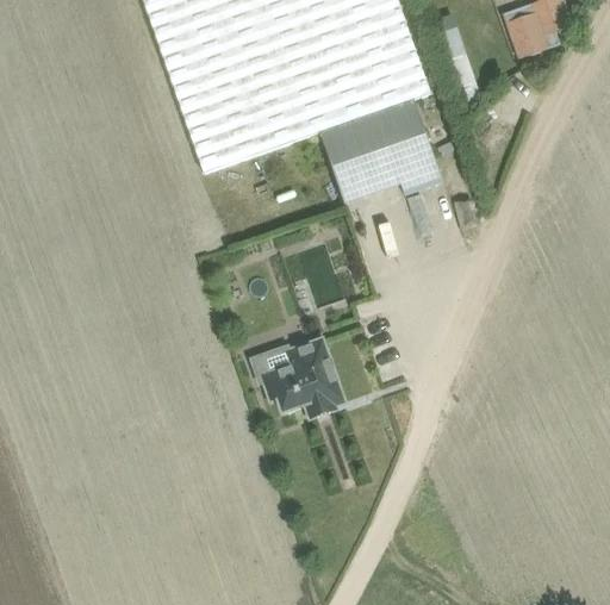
[(142,0),(204,172),(319,131),(414,98),(430,92),(397,0),(142,0)]
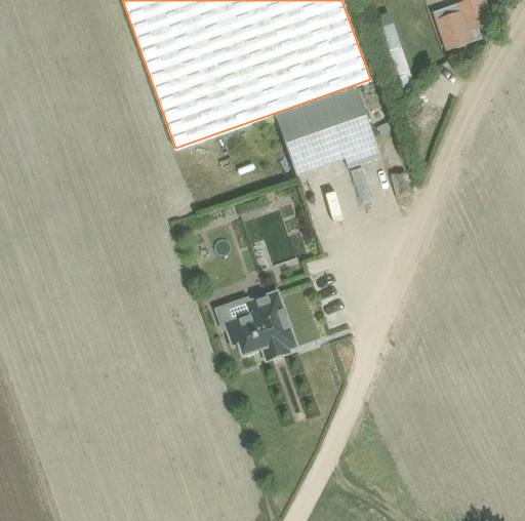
[(460,0),(434,9),(447,47),(483,35),(478,24),(492,18),(486,0),(460,0)]
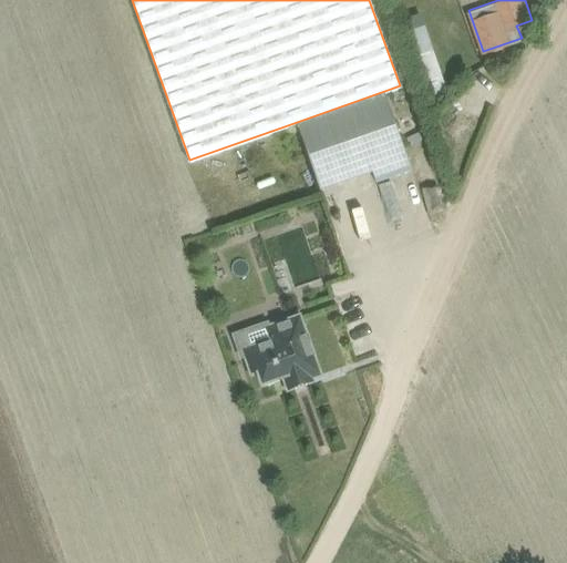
[(409,19),(435,94),(451,89),(424,13),(409,19)]
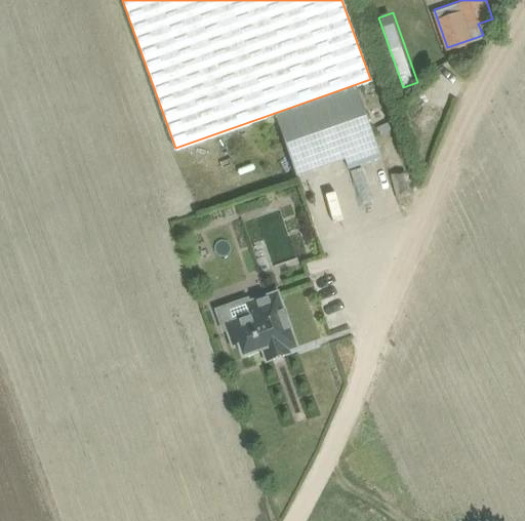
[(356,84),(275,113),(296,174),(345,157),(348,166),(380,155),(356,84)]
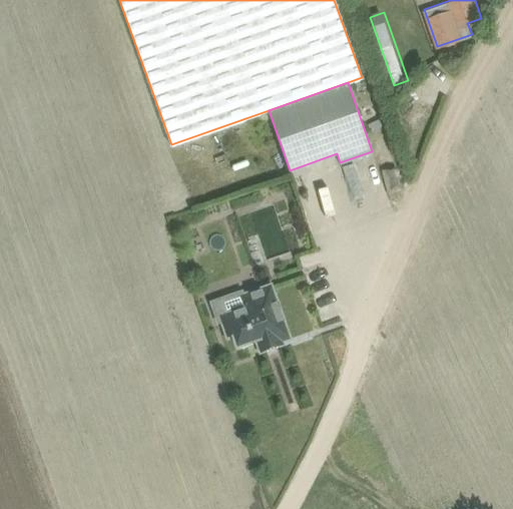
[(393,174),(387,153),(374,156),(381,178),(393,174)]
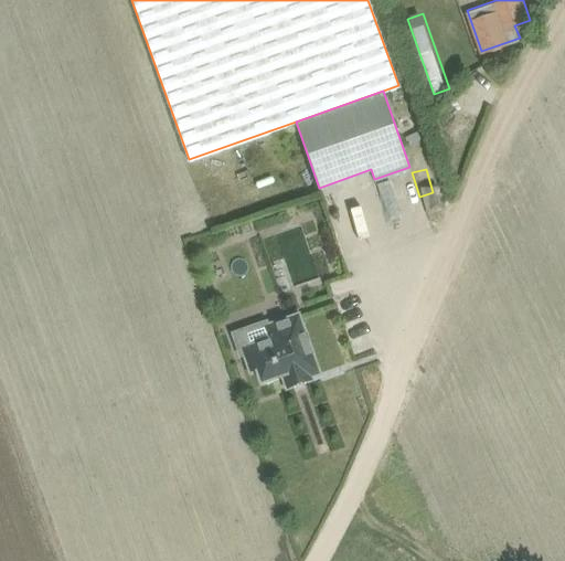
[(290,380),(317,370),(299,319),(288,324),(286,318),(267,325),(270,336),(243,346),(252,370),(257,368),(262,381),(287,372),(290,380)]
